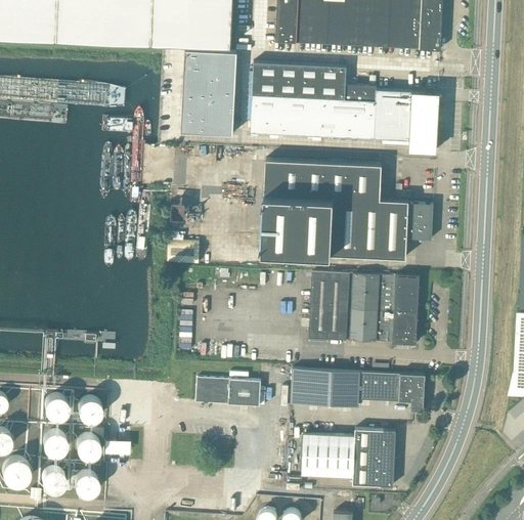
[(0,0),(0,38),(55,41),(56,0),(0,0)]
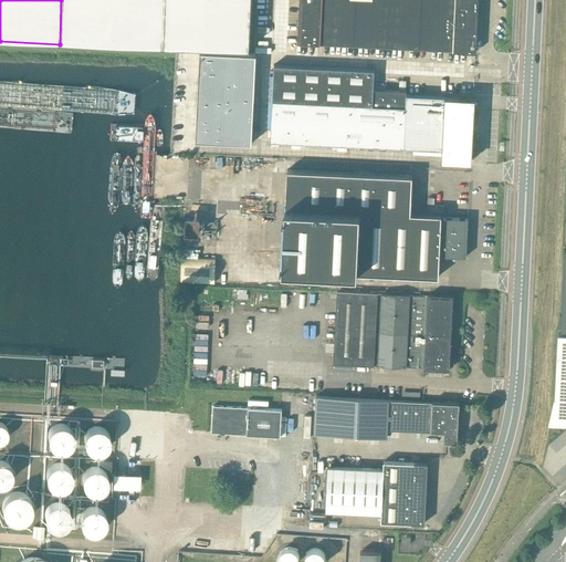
[(61,0),(60,44),(165,49),(166,0),(61,0)]
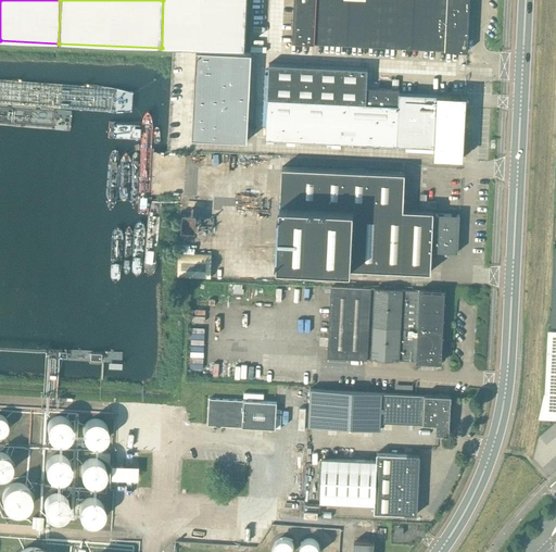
[(163,0),(162,48),(194,50),(245,52),(247,0),(163,0)]
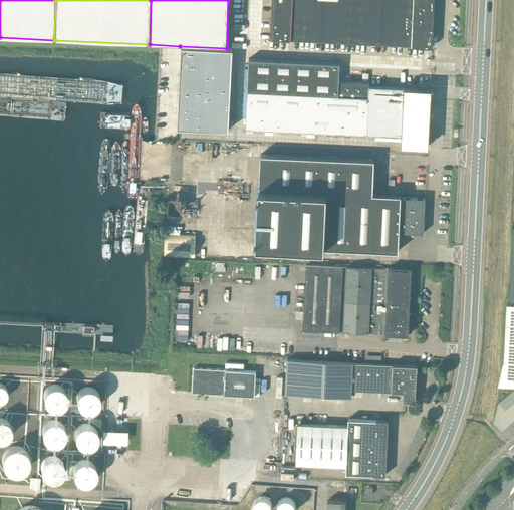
[(271,0),(270,43),(291,44),(291,43),(402,49),(404,0),(271,0)]
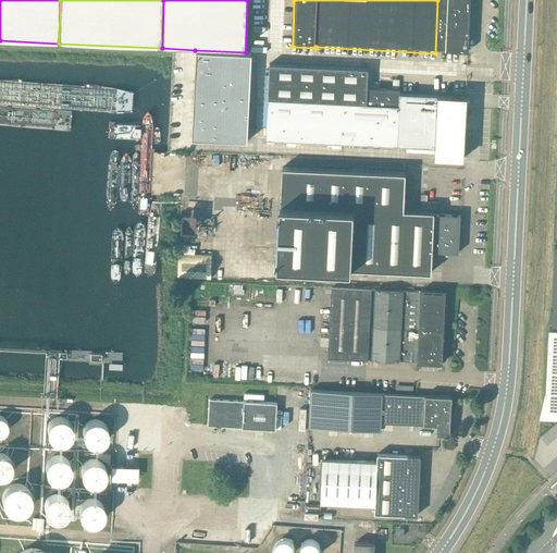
[(437,0),(435,53),(469,56),(471,0),(437,0)]
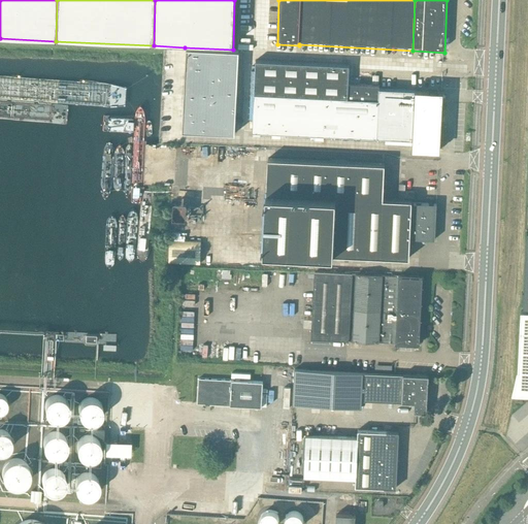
[(239,55),(187,52),(183,135),(235,137),(239,55)]
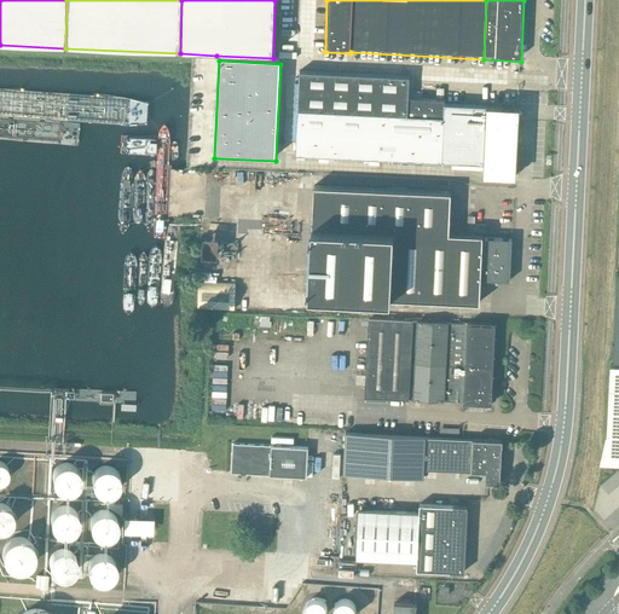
[(444,120),(445,108),(445,104),(409,103),(410,80),(300,75),(299,114),(444,120)]
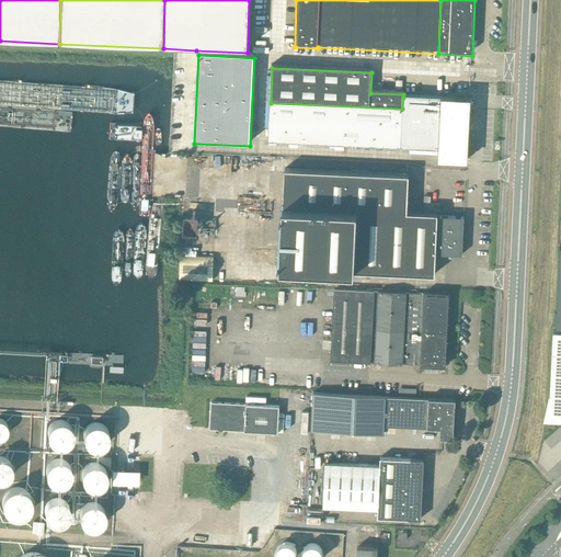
[(400,150),(441,152),(443,100),(403,98),(402,109),(400,150)]
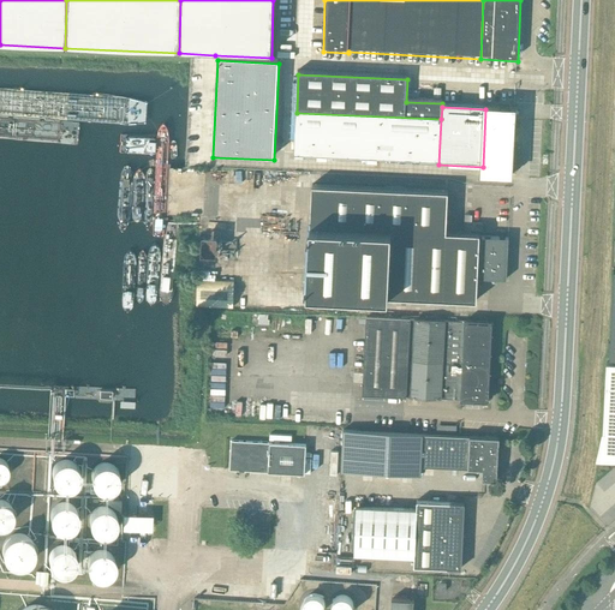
[(482,168),(482,178),(512,179),(515,111),(485,109),(483,167),(482,168)]
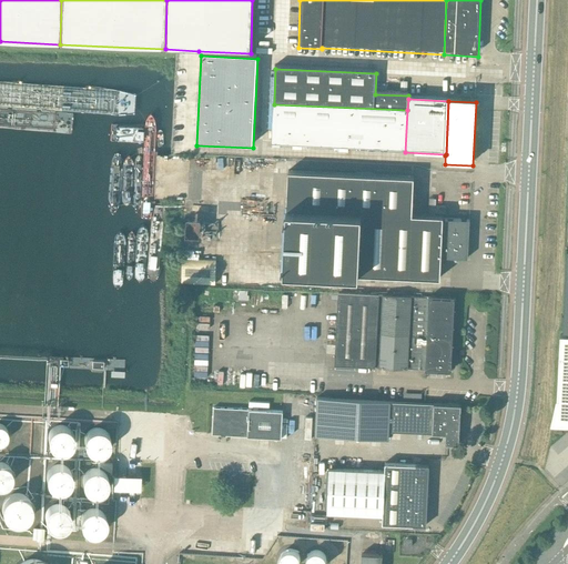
[(407,110),(274,104),(272,145),(405,152),(407,110)]
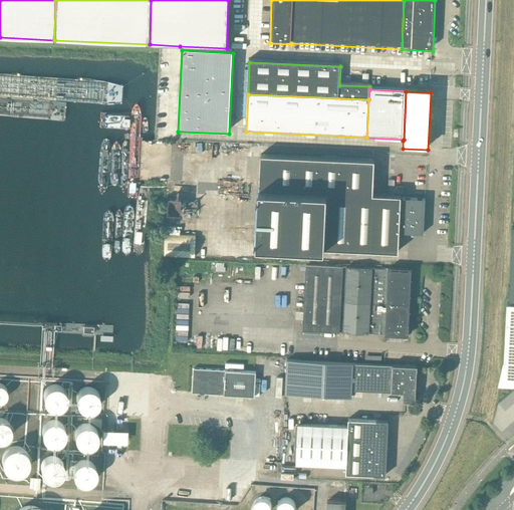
[(374,164),(261,158),(257,248),(399,255),(401,199),(372,198),(374,164)]
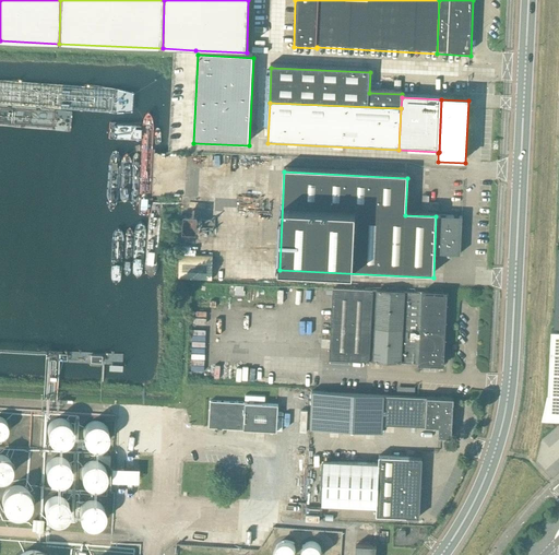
[(462,220),(438,219),(436,257),(461,258),(462,220)]
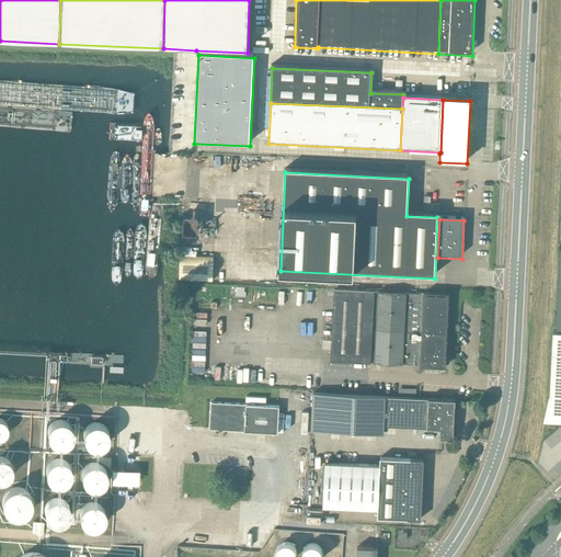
[(247,292),(228,291),(228,300),(245,300),(247,292)]
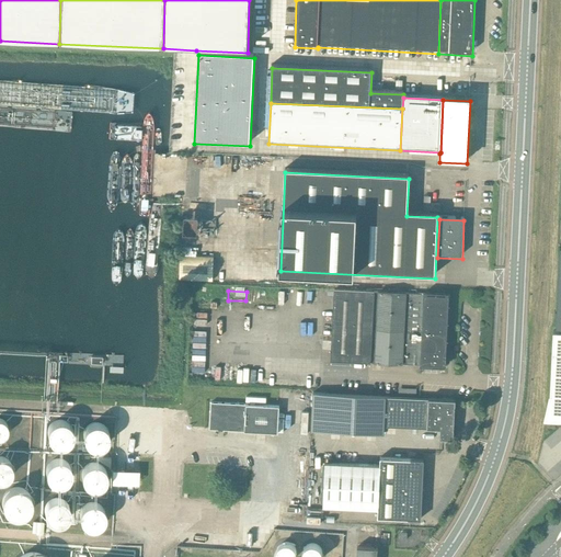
[(449,298),(423,296),(423,297),(405,296),(378,295),(374,295),(334,293),(331,363),(370,365),(371,365),(375,365),(375,366),(421,367),(421,368),(446,370),(446,361),(451,361),(451,352),(447,352),(449,298)]
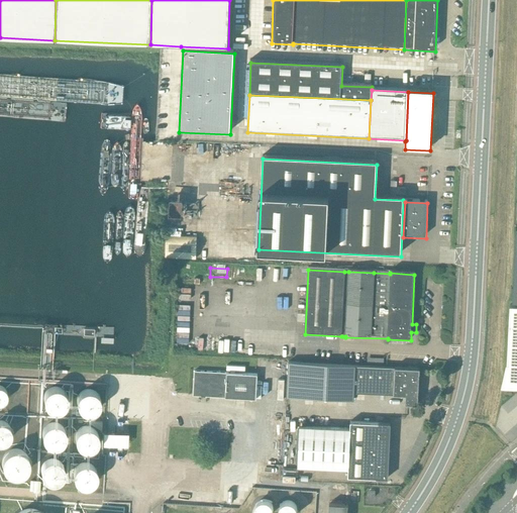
[(516,308),(510,309),(506,386),(506,387),(509,388),(516,387),(516,308)]
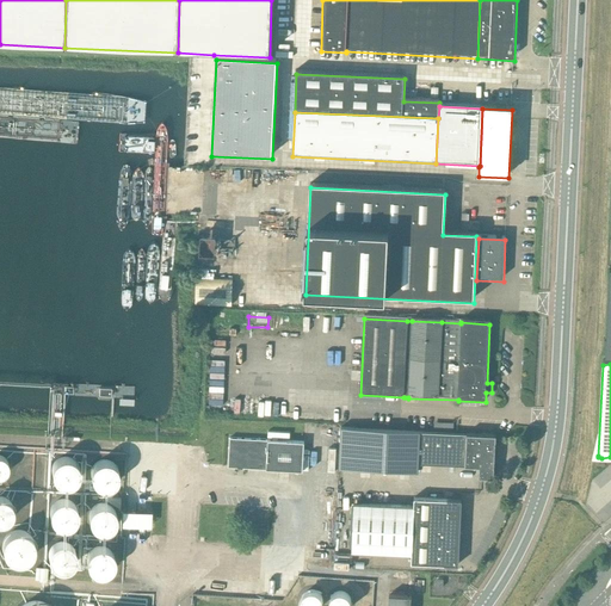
[(353,433),(341,433),(340,459),(352,461),(353,433)]
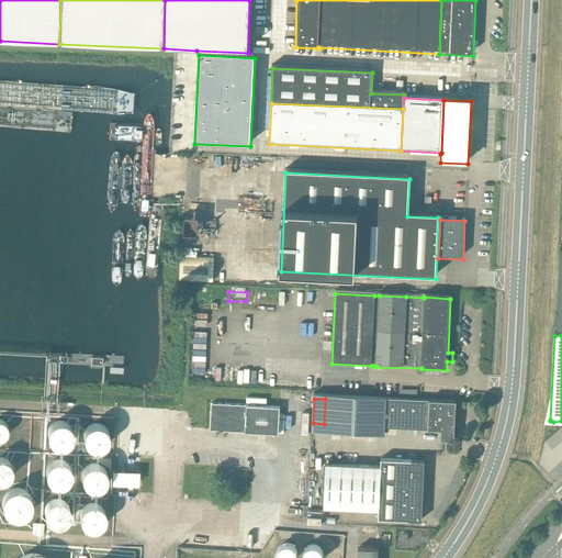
[(428,433),(429,404),(386,402),(326,399),(324,435),(384,438),(384,432),(428,433)]
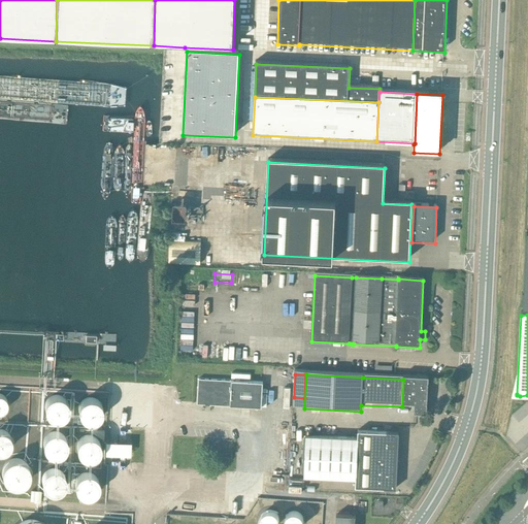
[(403,380),(402,406),(415,407),(414,417),(427,417),(428,380),(403,380)]
